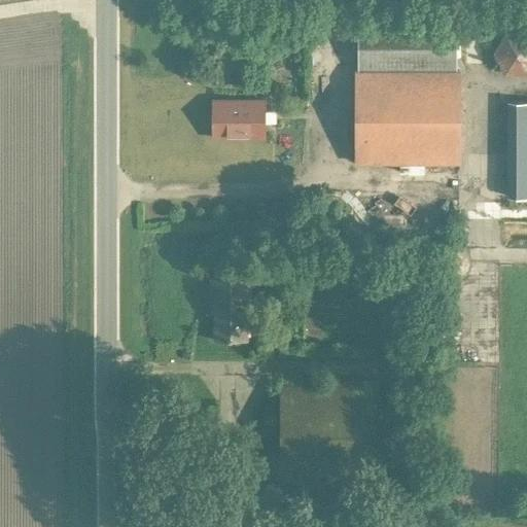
[(457,21),(358,21),(357,71),(457,71),(457,21)]
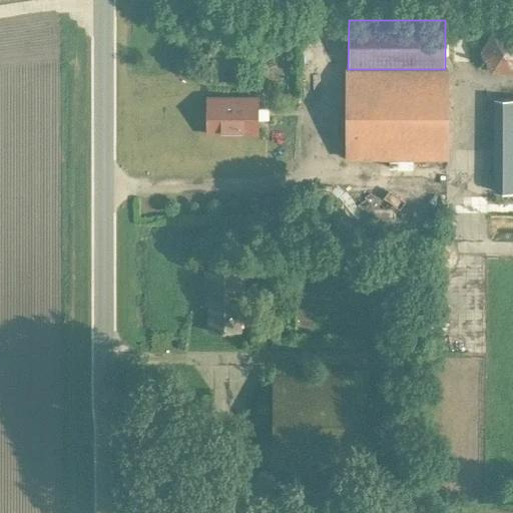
[(508,32),(504,31),(501,32),(497,33),(494,34),(491,36),(488,39),(486,42),(485,45),(484,49),(483,52),(484,56),(485,59),(486,63),(488,66),(491,68),(494,70),(497,72),(501,73),(504,73),(508,73),(511,72),(512,71),(512,33),(511,33),(508,32)]
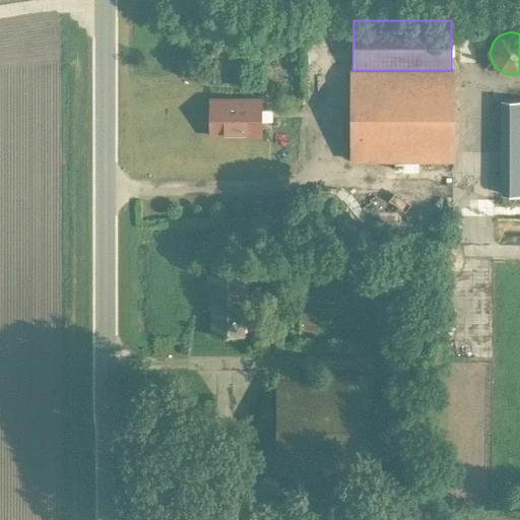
[(352,70),(351,70),(351,160),(453,160),(453,70),(451,70),(352,70)]
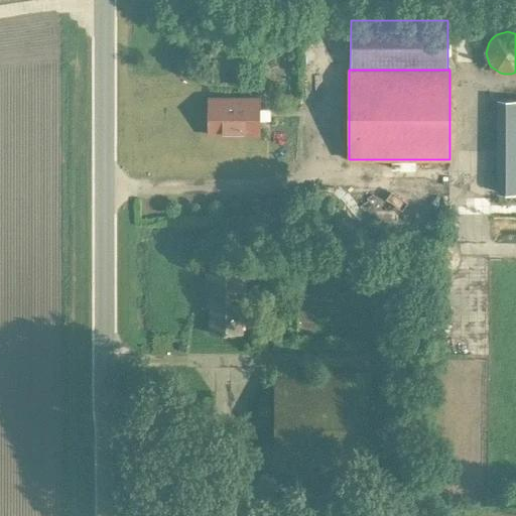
[(258,135),(258,98),(209,98),(209,135),(258,135)]
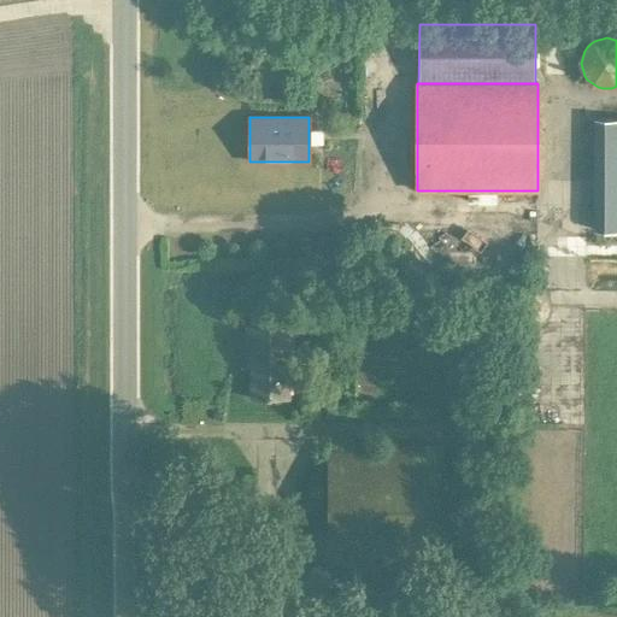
[(315,121),(317,136),(334,134),(331,118),(315,121)]
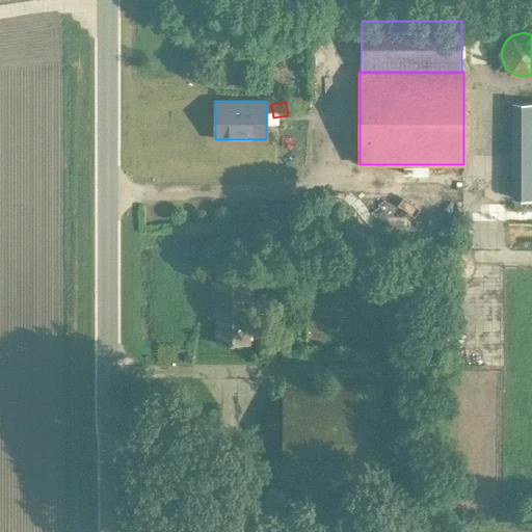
[(531,198),(531,103),(513,103),(512,198),(531,198)]
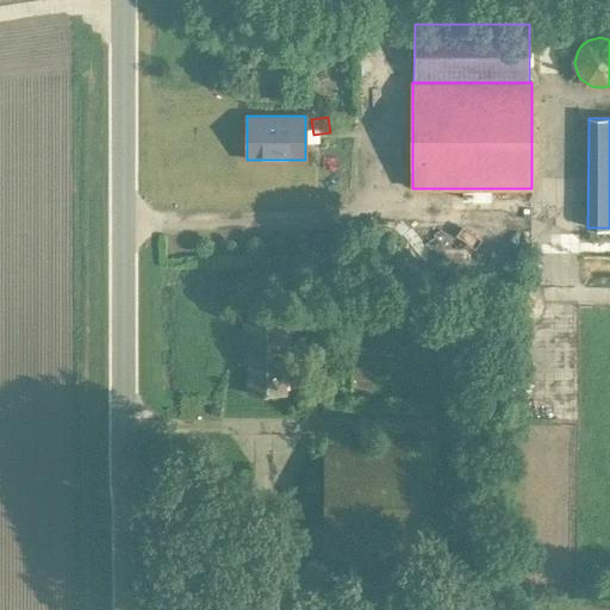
[(285,360),(288,360),(288,356),(287,356),(287,323),(244,323),(244,362),(248,362),(248,394),(285,394),(285,360)]
